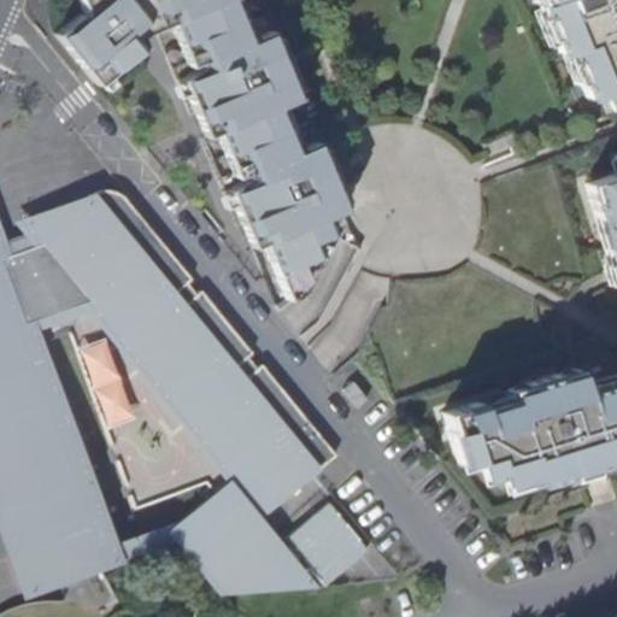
[(76,0),(83,13),(80,16),(77,15),(53,33),(94,86),(141,50),(136,37),(168,24),(186,68),(195,64),(198,69),(178,81),(203,139),(213,134),(233,178),(241,174),(244,180),(225,192),(250,247),(260,242),(285,299),(297,295),(331,236),(324,218),(341,211),(339,203),(341,201),(319,150),(317,152),(313,144),(295,151),(277,107),(295,100),(292,92),(295,90),(274,39),(270,40),(266,31),(250,40),(233,0),(76,0)]
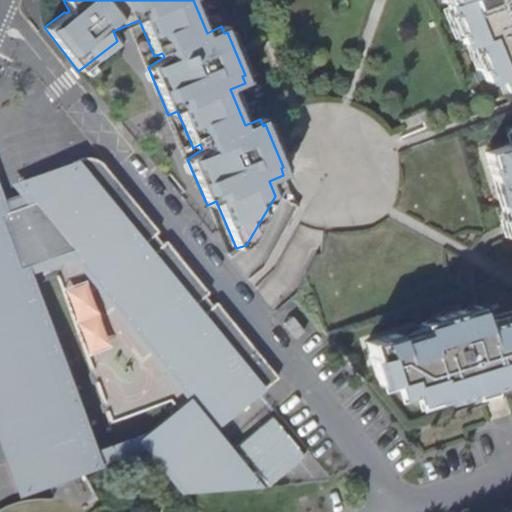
[(511,0),(444,0),(463,45),(474,40),(477,48),(474,49),(487,81),(496,77),(501,90),(511,85),(511,0)]
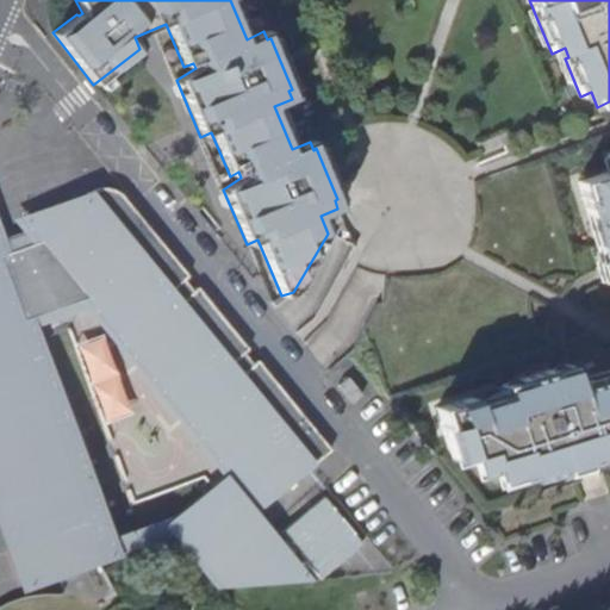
[(471,398),(437,409),(453,460),(468,456),(471,465),(509,474),(526,470),(529,478),(546,473),(547,480),(577,471),(574,464),(585,461),(577,433),(586,430),(592,452),(599,449),(609,446),(609,154),(607,155),(609,167),(609,172),(578,182),(589,217),(593,215),(603,246),(598,247),(604,269),(609,267),(609,377),(576,387),(573,388),(577,402),(567,404),(562,387),(555,390),(549,371),(520,380),(521,386),(502,392),(504,399),(474,408),(471,398)]
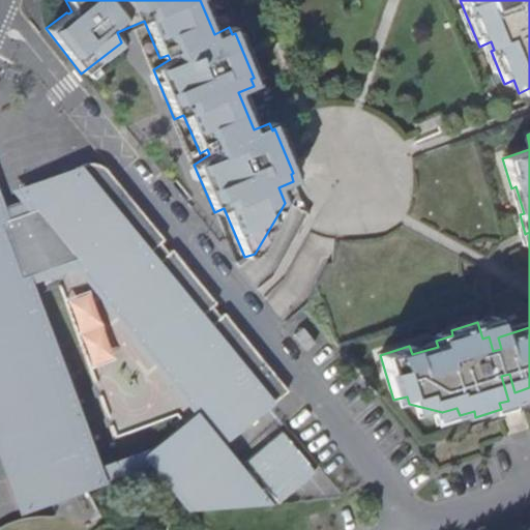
[(0,388),(8,386),(20,417),(3,423),(23,476),(39,469),(45,482),(45,483),(55,479),(58,487),(94,473),(94,472),(30,298),(61,287),(117,438),(129,433),(130,435),(164,423),(163,421),(190,412),(195,421),(151,452),(199,510),(231,507),(254,489),(222,448),(264,414),(249,396),(255,391),(269,409),(290,392),(227,314),(222,318),(213,307),(216,305),(174,252),(170,255),(162,244),(165,241),(108,173),(86,167),(76,170),(78,173),(84,181),(85,182),(0,212),(0,388)]
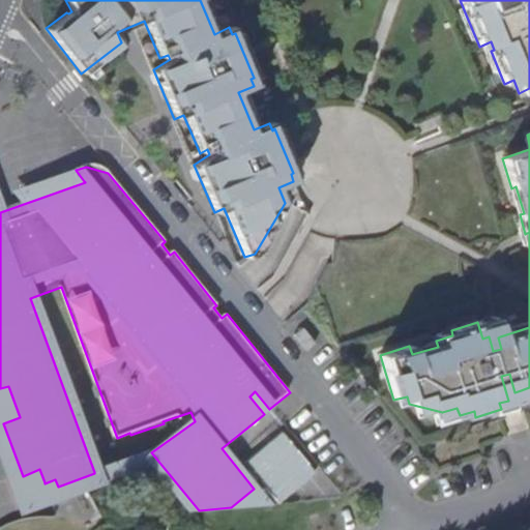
[(11,192),(21,204),(84,181),(78,173),(75,169),(11,192)]
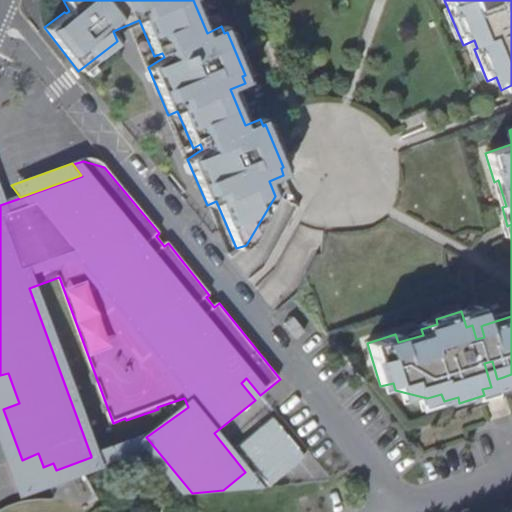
[(292,316),(284,323),(296,338),(304,331),(292,316)]
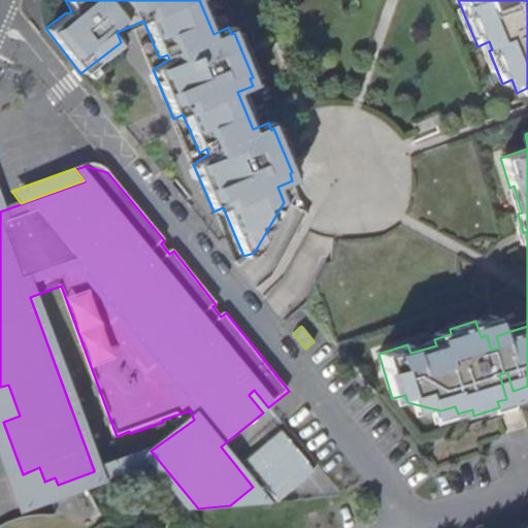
[(0,459),(19,508),(97,480),(94,470),(94,471),(58,485),(55,477),(44,482),(44,481),(39,467),(23,474),(3,422),(20,416),(8,385),(0,387),(0,459)]
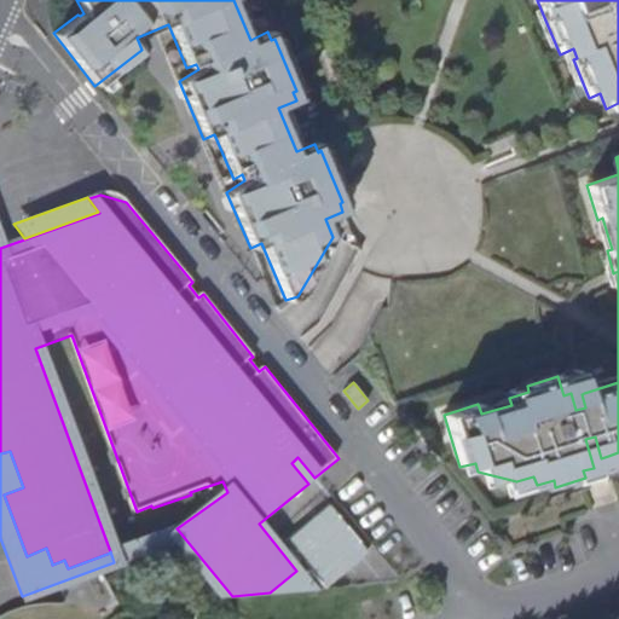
[(287,533),(322,585),(369,553),(334,501),(287,533)]
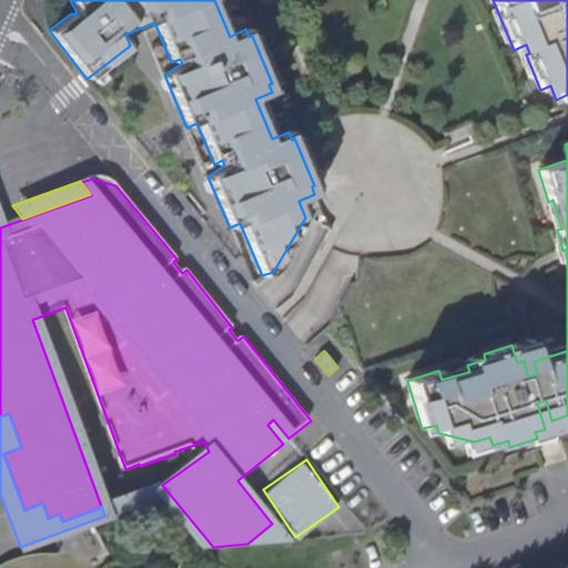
[(395,567),(371,536),(330,567),(311,567),(290,541),(247,544),(213,547),(230,567),(395,567)]
